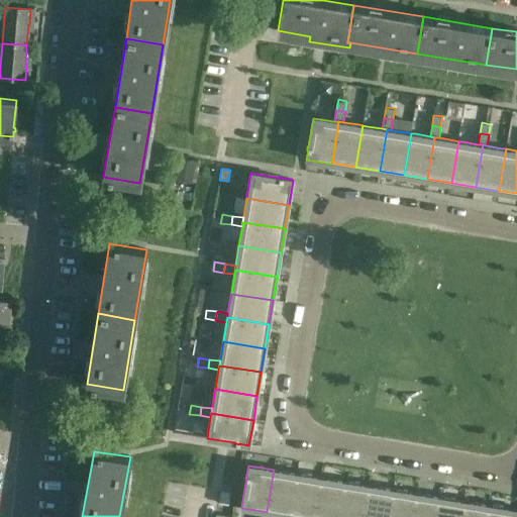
[(274,470),(267,512),(271,512),(291,516),(297,474),(274,470)]
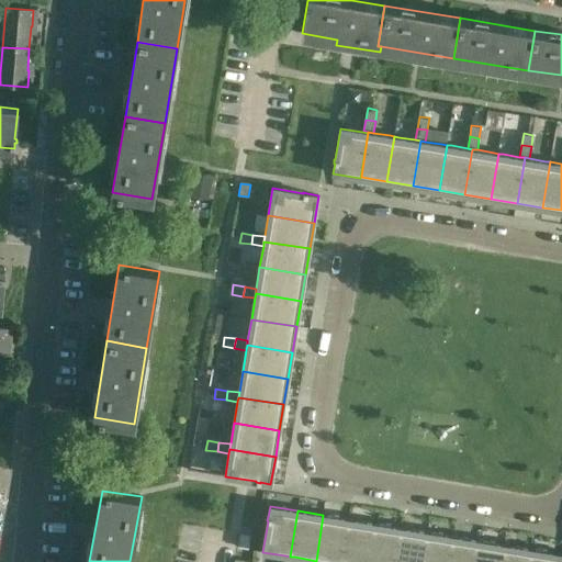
[(323,515),(316,561),(324,561),(341,561),(349,519),(323,515)]
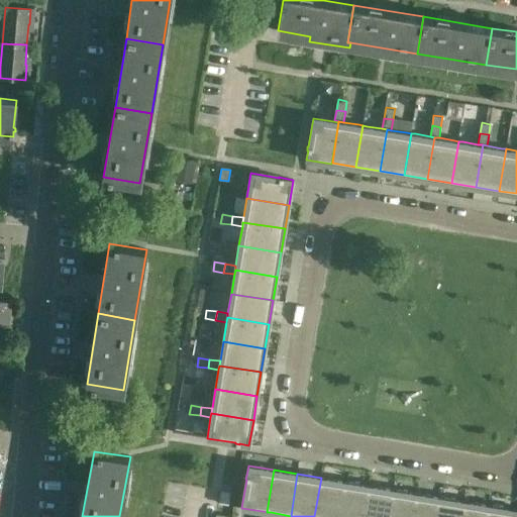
[(321,478),(314,516),(338,516),(345,482),(321,478)]
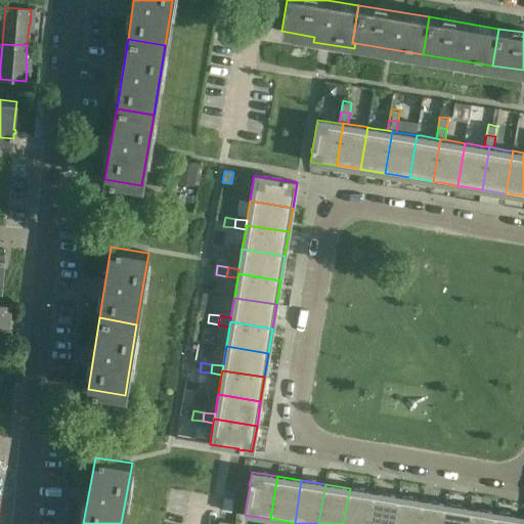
[(350,488),(343,523),(368,523),(374,492),(350,488)]
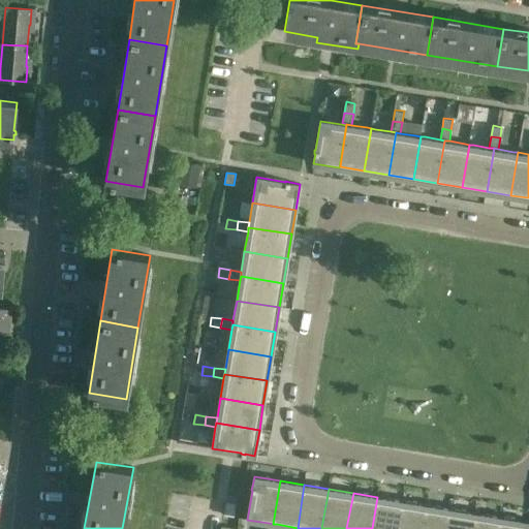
[(377,497),(372,528),(397,528),(402,501),(377,497)]
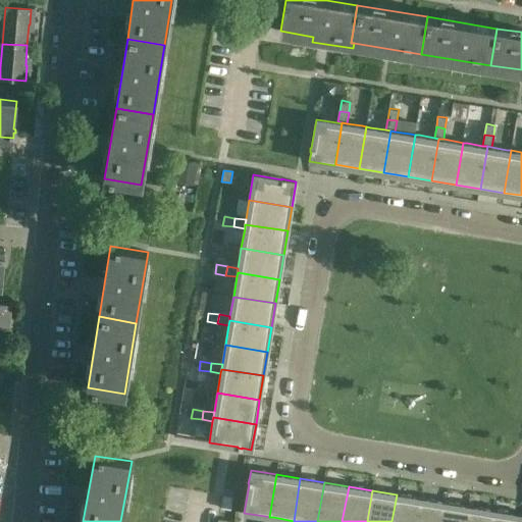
[(397,494),(392,521),(416,521),(421,499),(397,494)]
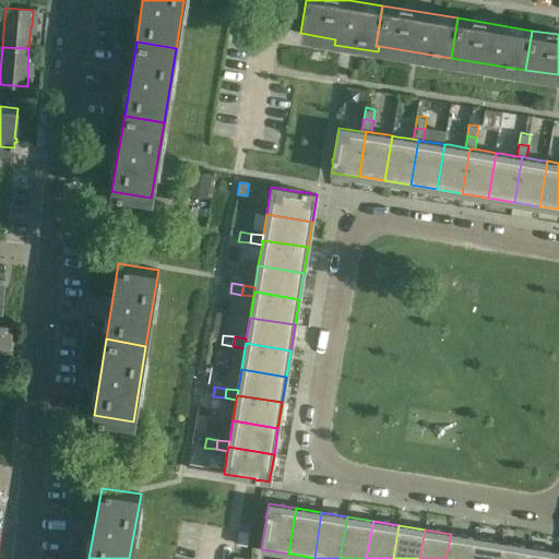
[(451,534),(445,558),(473,558),(476,537),(451,534)]
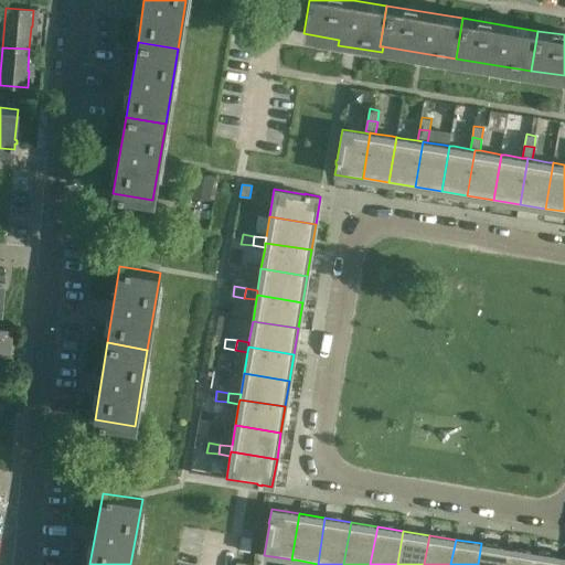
[(481,543),(478,564),(504,564),(508,547),(481,543)]
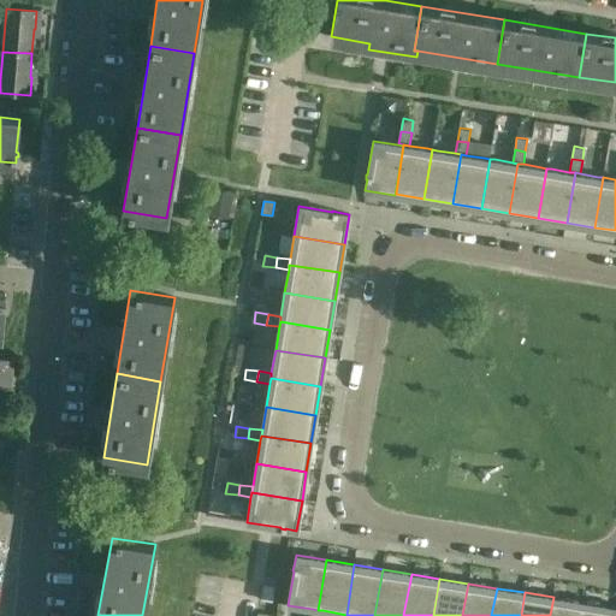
[(554,597),(550,615),(579,615),(582,602),(554,597)]
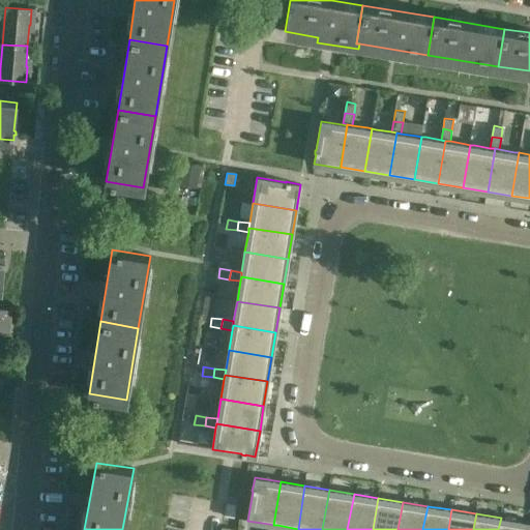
[(501,518),(498,529),(524,529),(525,522),(501,518)]
